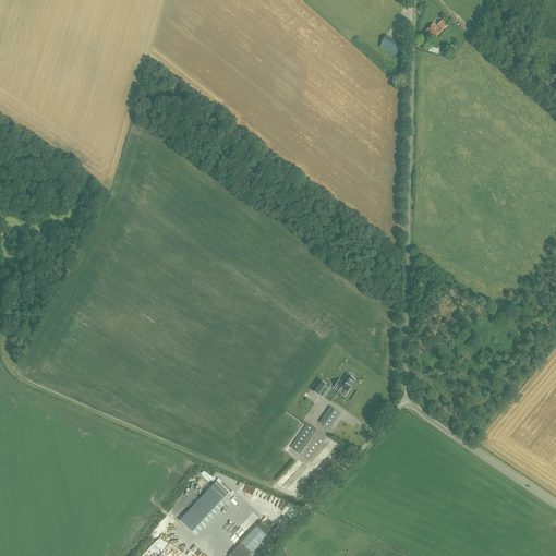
[(431,22),(424,29),(432,37),(439,29),(440,27),(440,28),(445,24),(439,19),(435,23),(437,25),(435,26),(431,22)]
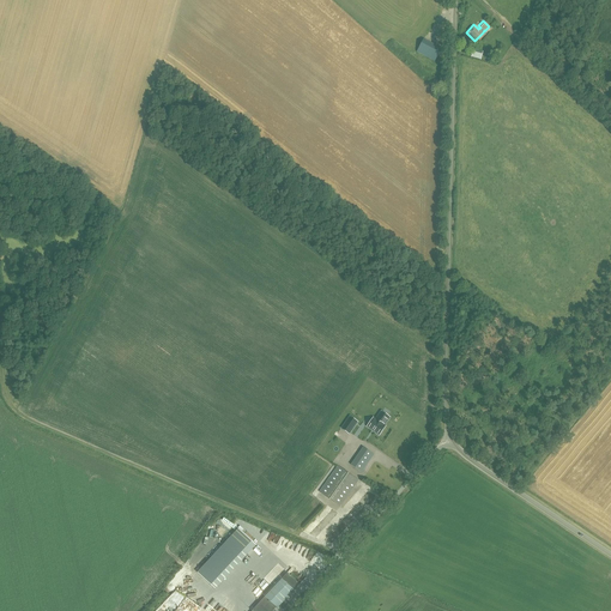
[(434,59),(440,47),(422,37),(416,49),(434,59)]
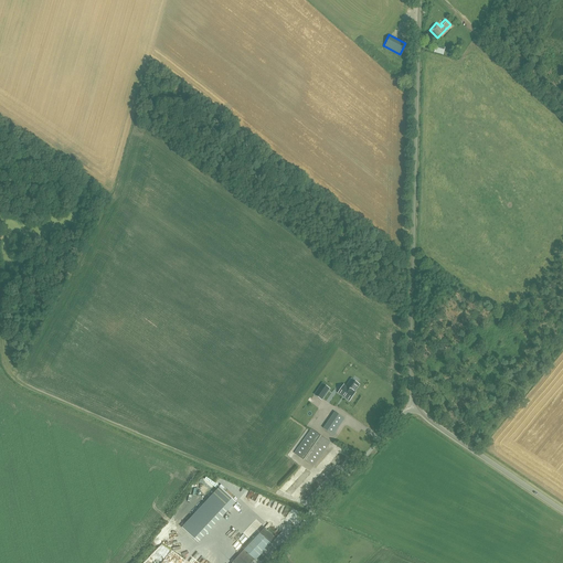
[(353,390),(352,390),(358,382),(349,376),(343,383),(342,382),(336,391),(347,400),(353,390)]
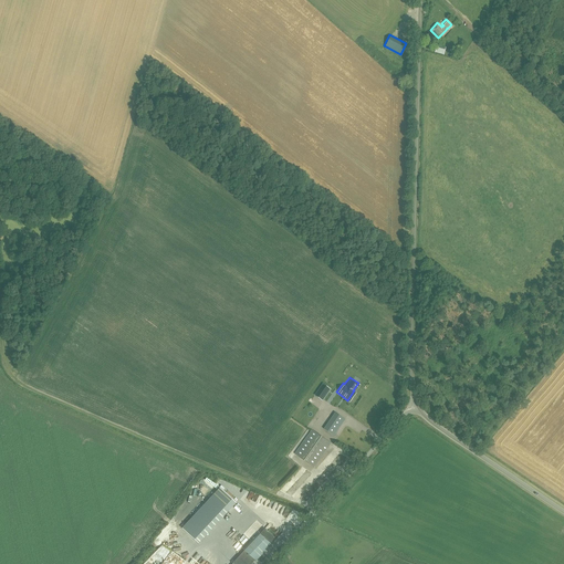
[(320,398),(325,390),(327,387),(321,383),(319,386),(313,393),(320,398)]
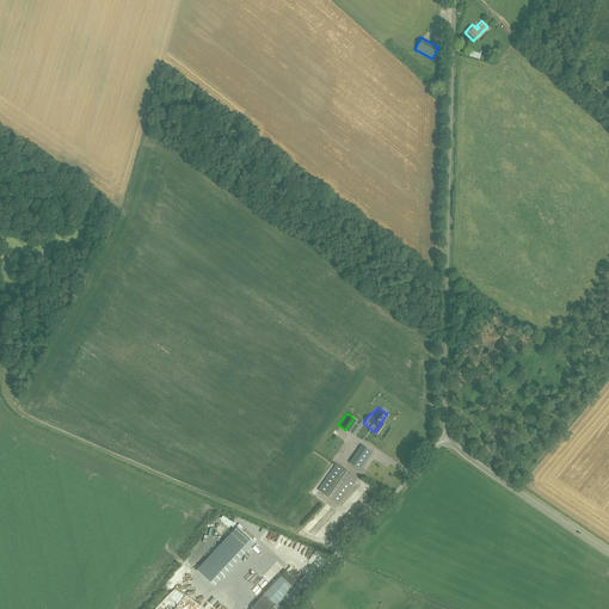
[(340,432),(327,459),(332,462),(346,436),(340,432)]
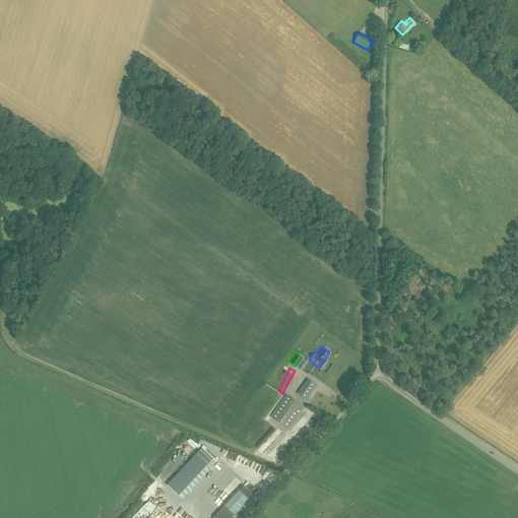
[(305,398),(315,383),(306,377),(296,392),(305,398)]
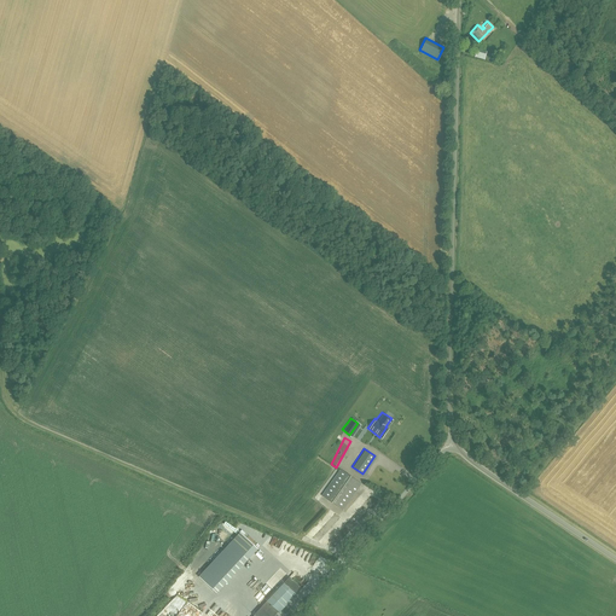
[(341,509),(360,482),(338,468),(319,494),(341,509)]
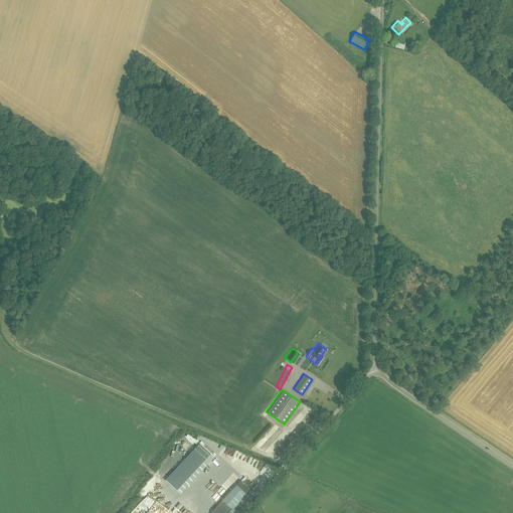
[(313,389),(309,394),(327,406),(331,401),(327,399),(329,395),(319,389),(317,392),(313,389)]
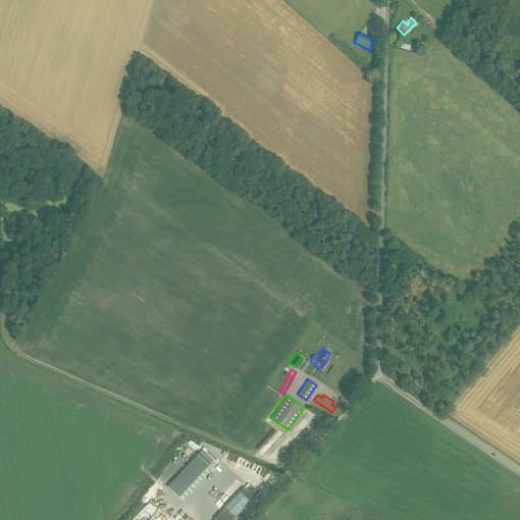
[(194,456),(210,470),(217,463),(201,448),(194,456)]
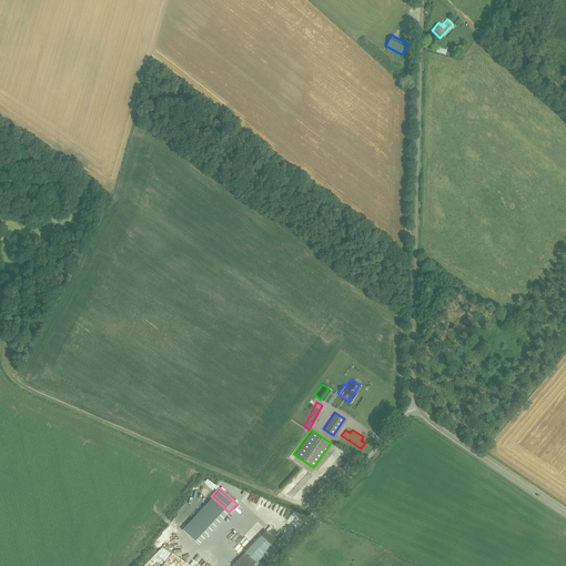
[(213,539),(219,533),(213,528),(208,535),(213,539)]
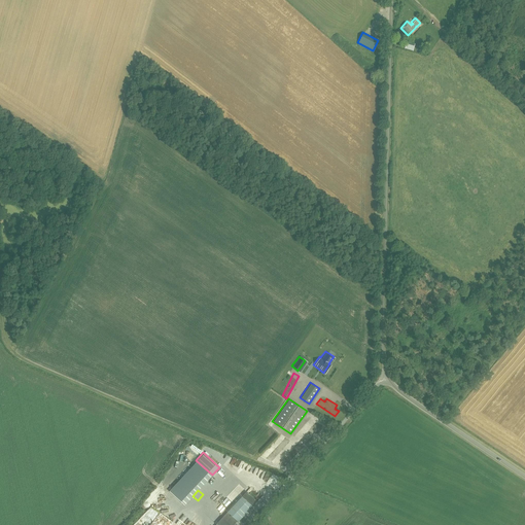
[(251,505),(250,504),(255,499),(245,490),(240,495),(239,494),(235,499),(233,497),(232,499),(233,500),(224,510),(225,511),(212,524),(230,524),(236,520),(237,521),(251,505)]
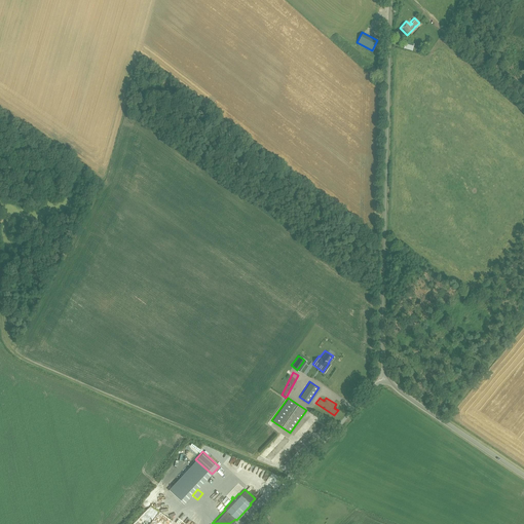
[(190,510),(194,504),(190,499),(185,504),(190,510)]
